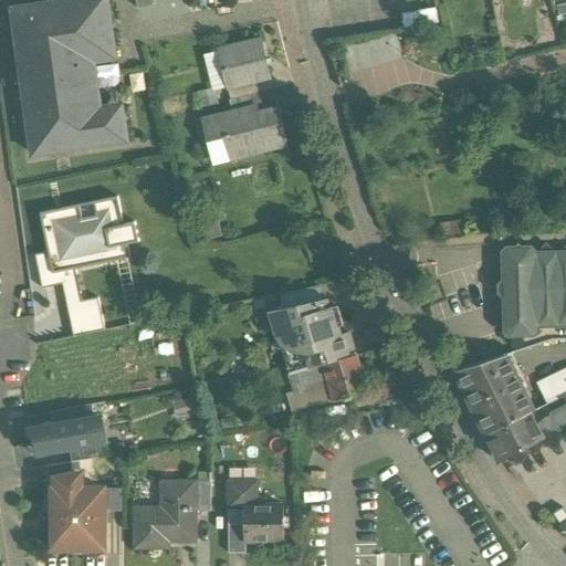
[(66,4),(63,0),(60,0),(52,7),(21,11),(24,32),(20,32),(20,33),(24,33),(27,44),(22,44),(22,46),(24,45),(28,69),(32,67),(33,79),(29,84),(31,98),(37,103),(39,111),(28,112),(34,155),(61,152),(59,142),(65,140),(66,150),(128,142),(124,115),(114,116),(113,107),(101,108),(100,95),(87,86),(84,63),(116,59),(113,31),(102,33),(101,27),(112,25),(107,0),(97,0),(87,1),(85,0),(76,0),(73,3),(66,4)]
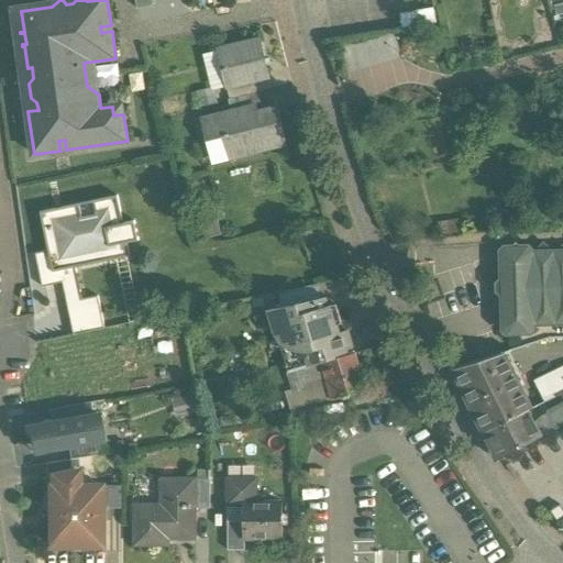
[(152,0),(135,0),(139,9),(153,6),(152,0)]
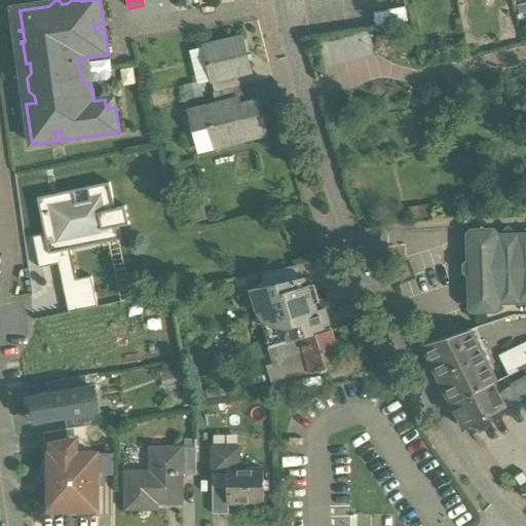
[(407,8),(375,14),(377,26),(411,20),(407,8)]
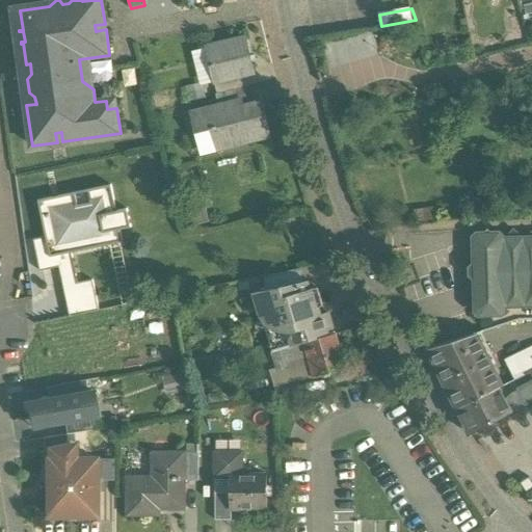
[(247,38),(207,49),(215,82),(242,76),(256,73),(247,38)]
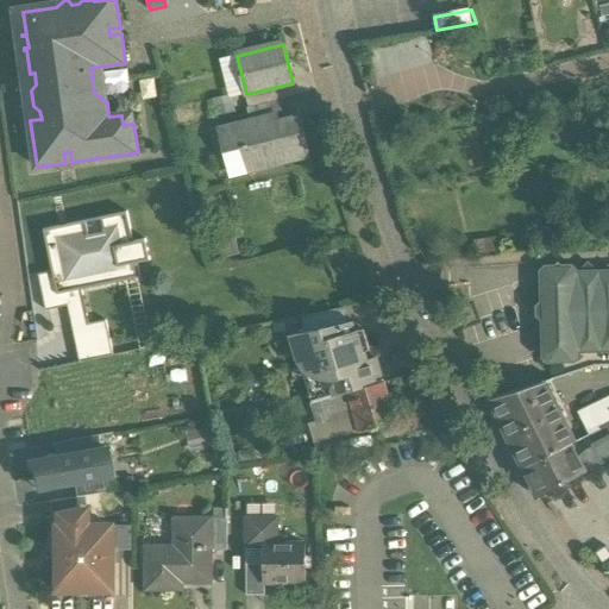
[(277,87),(246,94),(250,107),(280,100),(277,87)]
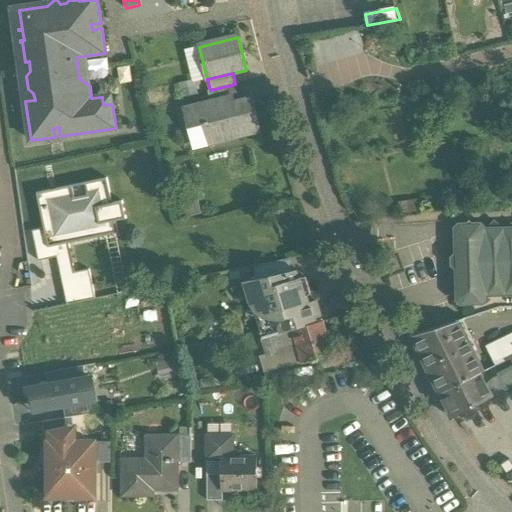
[(210,90),(208,91),(211,103),(234,98),(236,104),(240,103),(235,84),(210,90)]
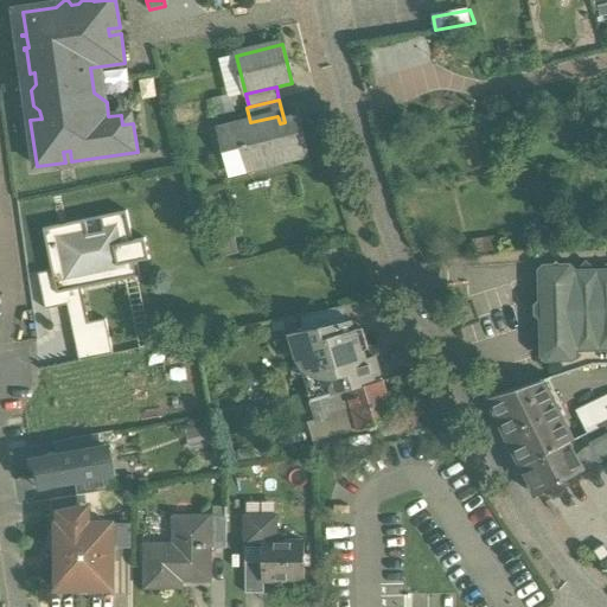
[(250,122),(217,131),(223,153),(241,148),(246,166),(247,171),(308,155),(299,119),(285,122),(280,123),(278,116),(250,122)]
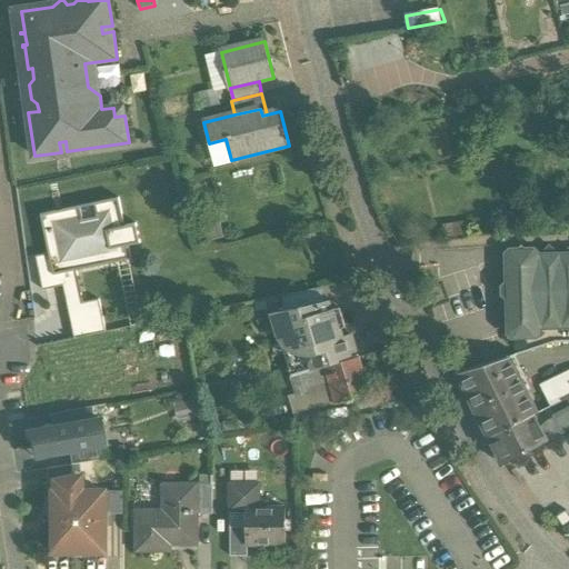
[(226,139),(209,143),(213,161),(220,160),(220,159),(230,156),(226,139)]
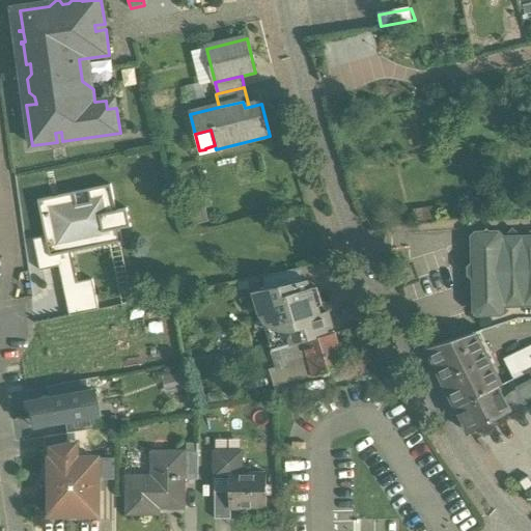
[(110,186),(37,201),(45,238),(49,257),(70,252),(122,242),(119,227),(129,225),(124,207),(114,210),(110,186)]
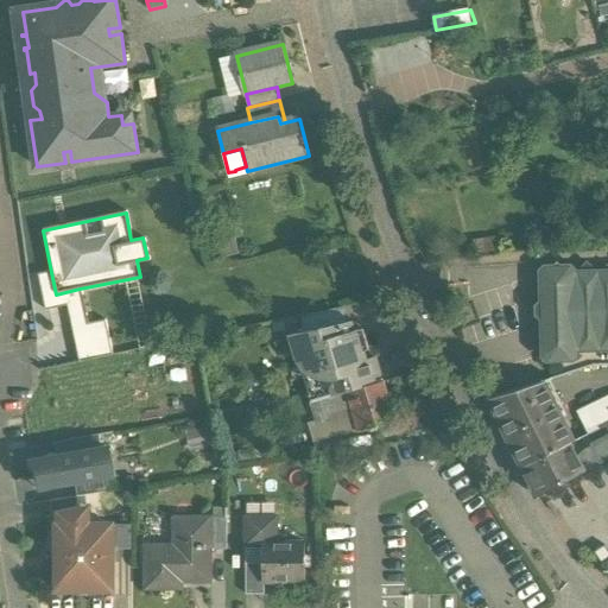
[(607,265),(602,272),(600,272),(600,271),(599,271),(599,272),(596,272),(588,265),(581,273),(578,273),(578,271),(577,272),(577,270),(572,266),(562,266),(558,264),(556,266),(555,266),(545,266),(540,271),(542,302),(537,306),(537,316),(542,320),(543,356),(549,361),(561,361),(564,358),(574,358),(578,353),(578,352),(580,352),(581,352),(600,350),(600,352),(602,352),(602,350),(607,350),(607,265)]
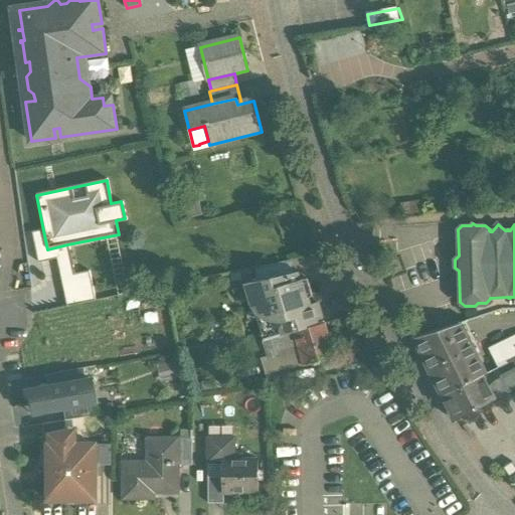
[(43,230),(32,232),(38,262),(57,258),(67,307),(97,301),(91,273),(73,276),(67,244),(47,249),(43,230)]
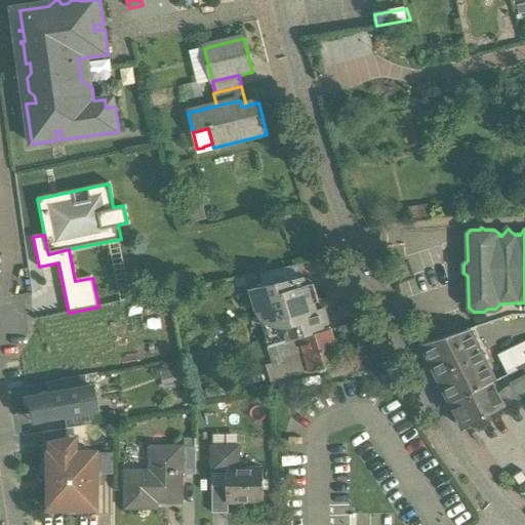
[(296,266),(260,273),(264,287),(285,282),(286,282),(299,279),(296,266)]
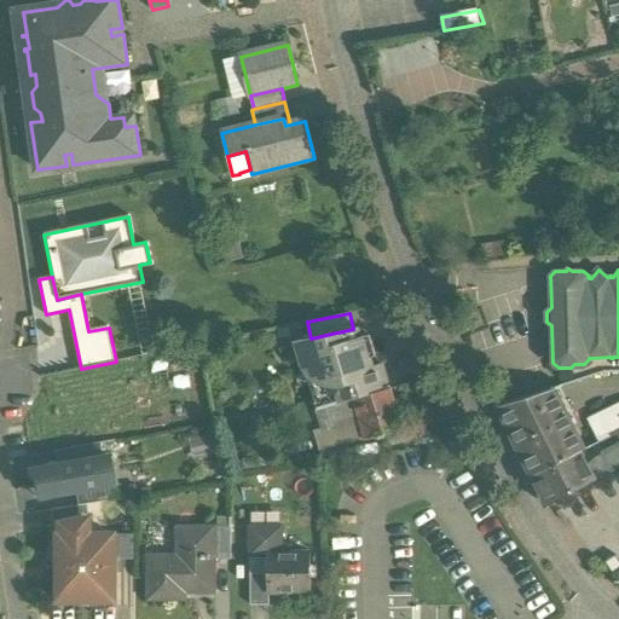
[(353,329),(337,333),(336,333),(311,339),(298,341),(317,410),(353,399),(382,391),(381,383),(388,382),(383,364),(380,365),(371,335),(362,337),(359,328),(353,329)]
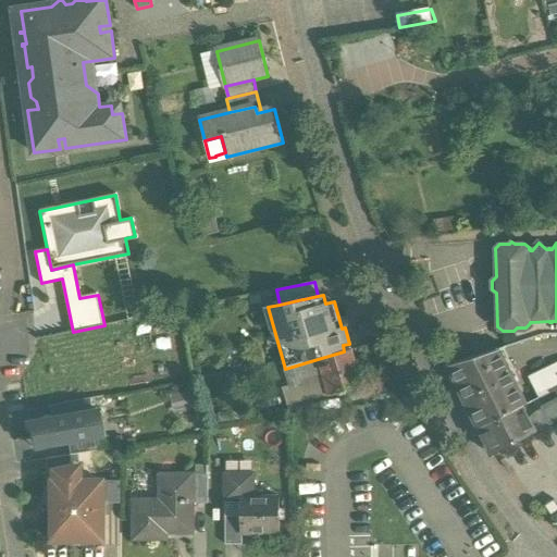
[(344,351),(318,359),(321,372),(329,396),(362,386),(351,349),(344,351)]
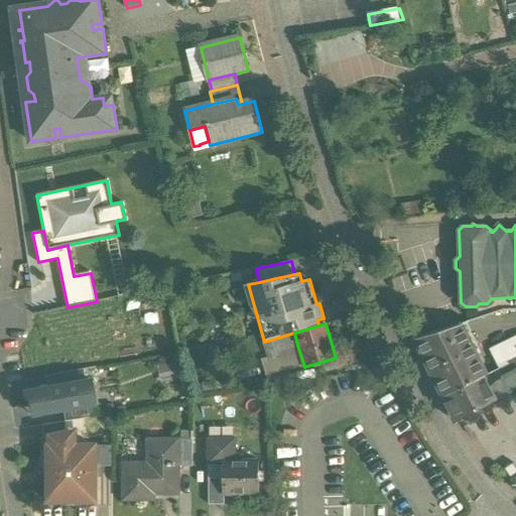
[(487,376),(463,325),(419,339),(447,396),(485,377),(487,376)]
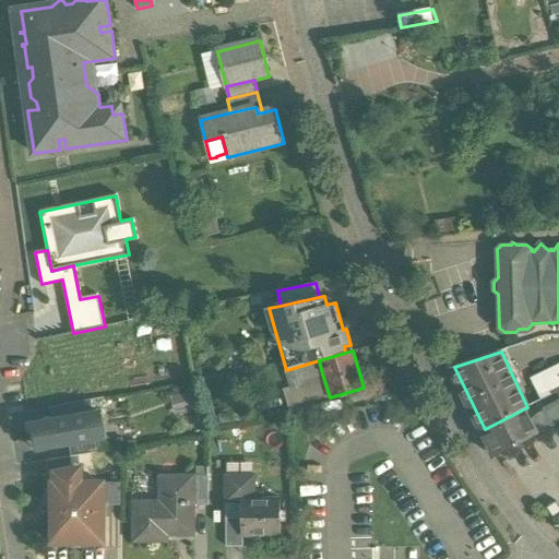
[(286,370),(292,389),(304,384),(301,380),(322,373),(319,360),(286,370)]
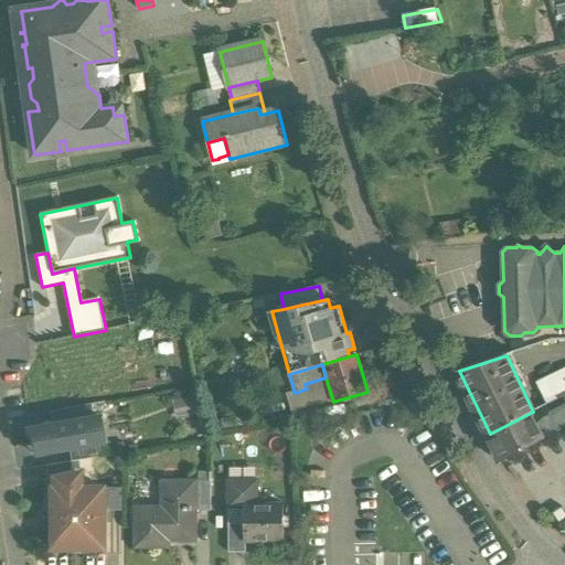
[(564,379),(561,371),(536,383),(547,404),(564,395),(564,379)]
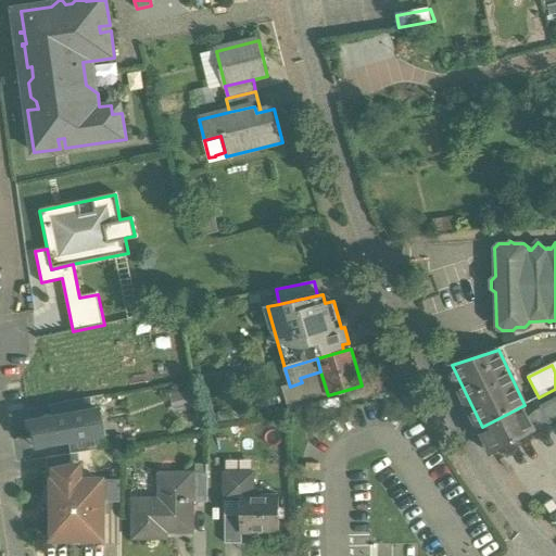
[(91,397),(51,405),(53,418),(93,411),(91,397)]
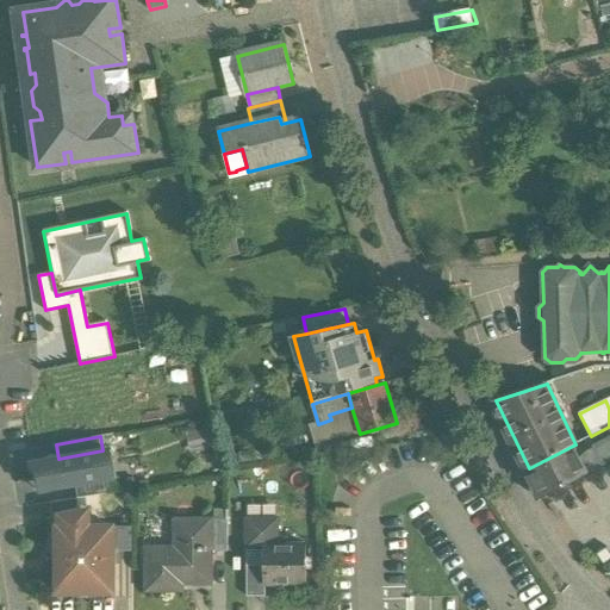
[(342,440),(315,444),(317,459),(344,455),(342,440)]
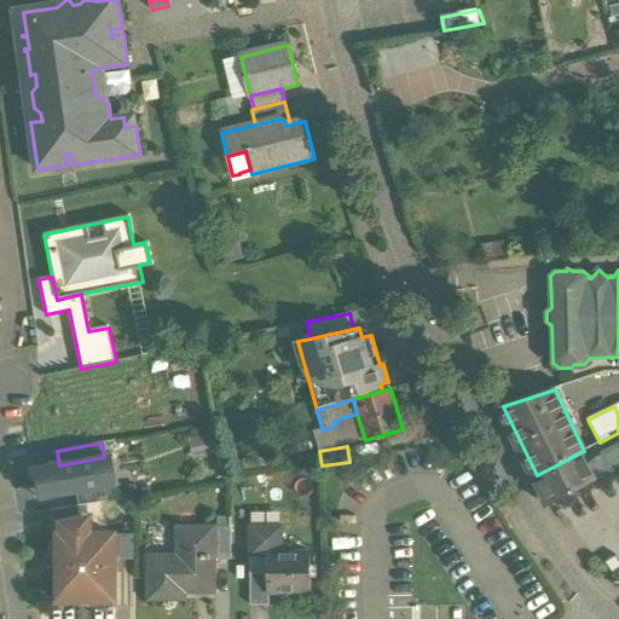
[(618,447),(603,456),(613,472),(618,468),(618,447)]
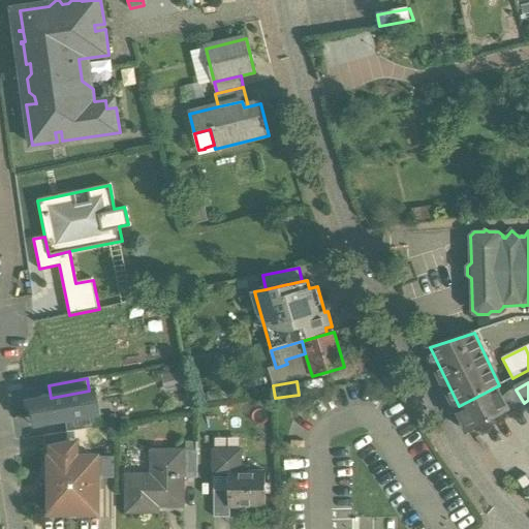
[(459,406),(455,407),(468,433),(475,430),(507,412),(524,403),(516,390),(509,393),(510,395),(503,398),(497,386),(459,406)]
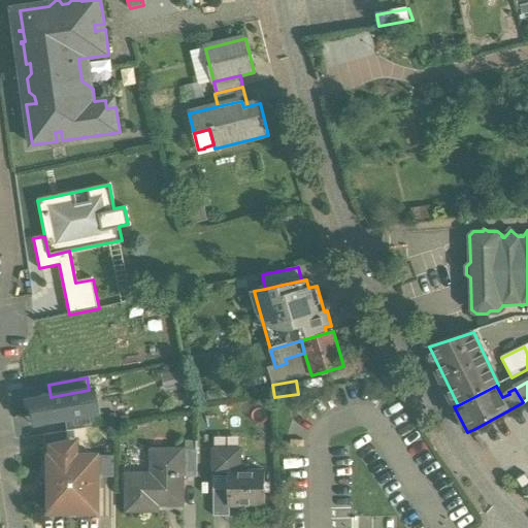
[(51,397),(30,401),(33,416),(39,415),(40,423),(66,419),(91,415),(91,414),(90,405),(96,404),(93,389),(51,397)]
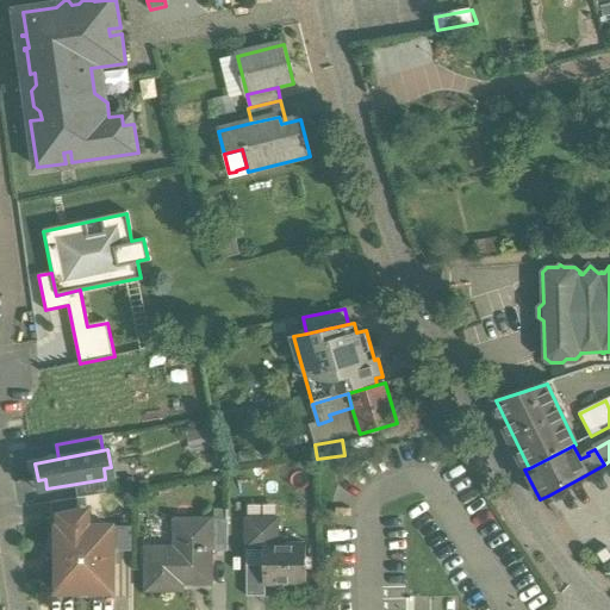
[(105,479),(76,484),(79,498),(87,497),(111,493),(109,478),(105,478),(105,479)]
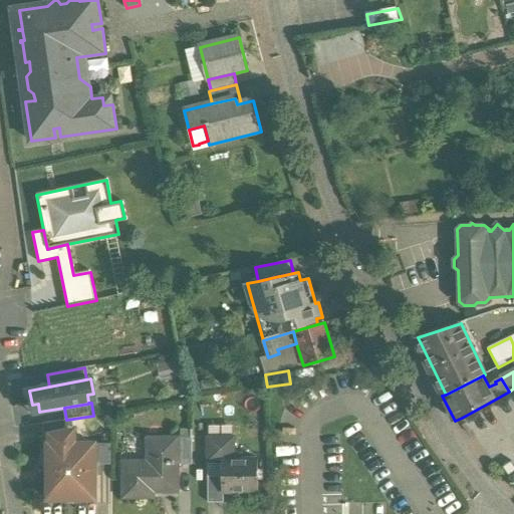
[(66,420),(41,424),(43,436),(48,435),(74,431),(73,419),(66,420)]
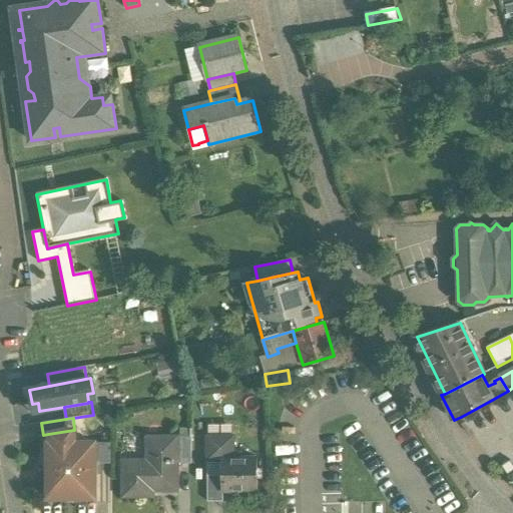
[(74,430),(48,434),(48,444),(46,444),(46,498),(95,498),(95,444),(74,444),(74,430)]
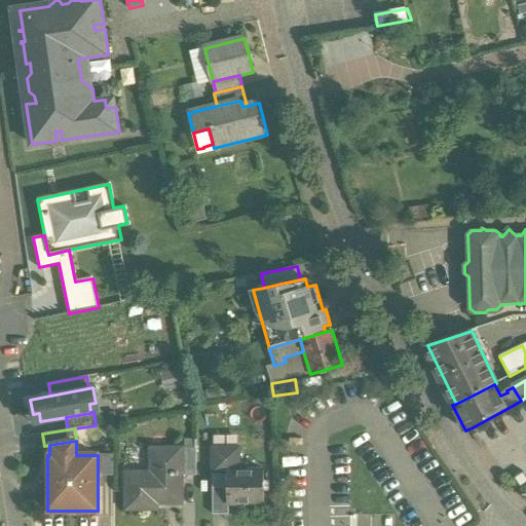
[(159,474),(126,474),(126,511),(158,511),(158,504),(183,503),(183,477),(183,449),(159,449),(159,474)]
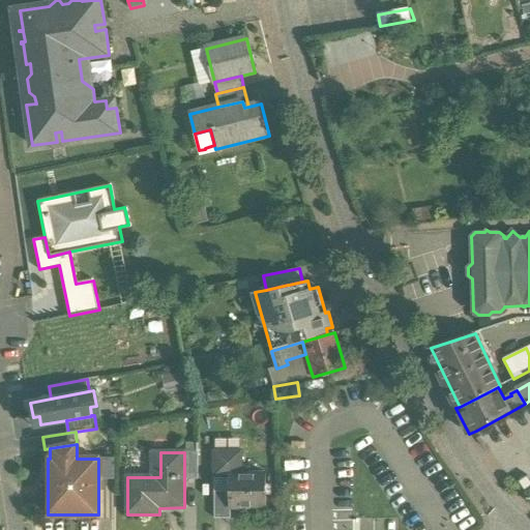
[(198,452),(184,452),(184,480),(198,480),(198,452)]
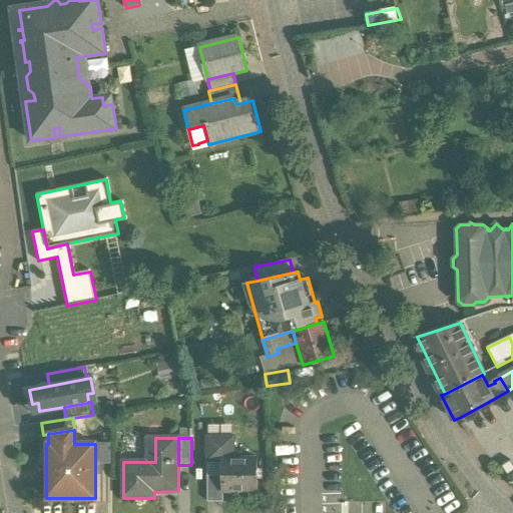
[(232,438),(207,438),(207,461),(222,461),(222,460),(233,460),(232,438)]
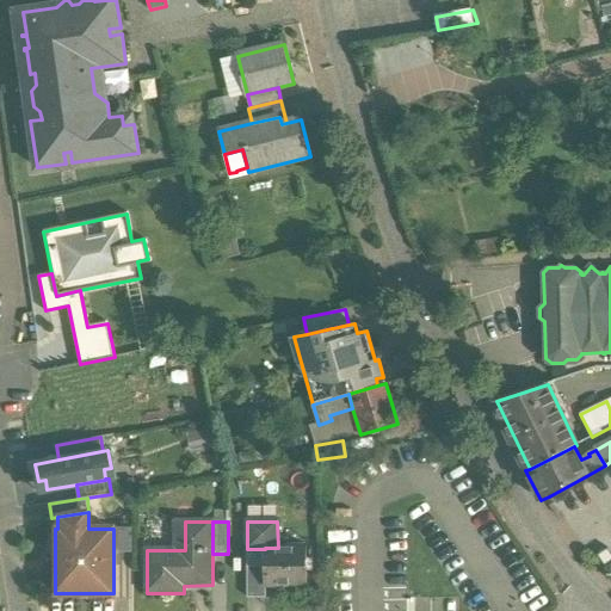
[(278,548),(265,548),(265,549),(247,549),(247,568),(265,568),(265,586),(267,586),(307,585),(307,548),(278,548)]
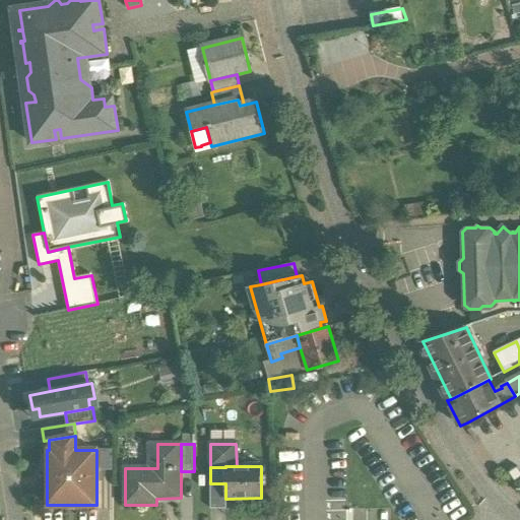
[(225,499),(225,483),(210,483),(210,510),(228,510),(228,499),(225,499)]
